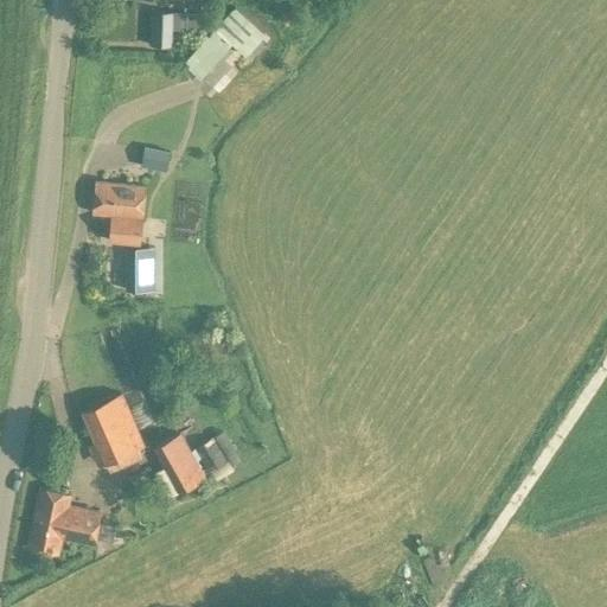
[(168,4),(106,6),(107,38),(168,36),(168,4)]
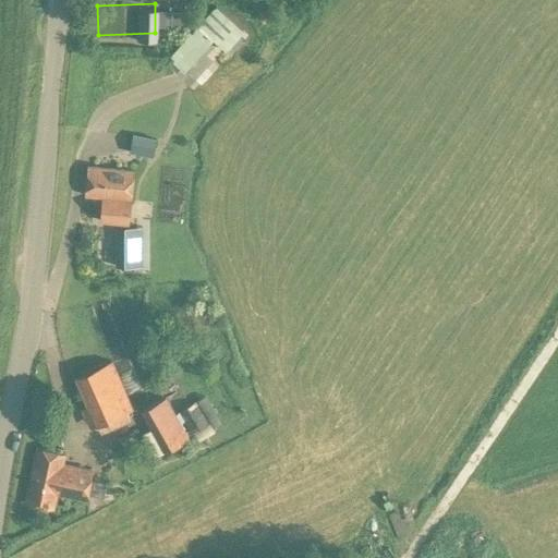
[(216,8),(198,26),(169,59),(185,73),(215,40),(227,51),(233,45),(241,51),(249,43),(241,36),(244,33),(216,8)]
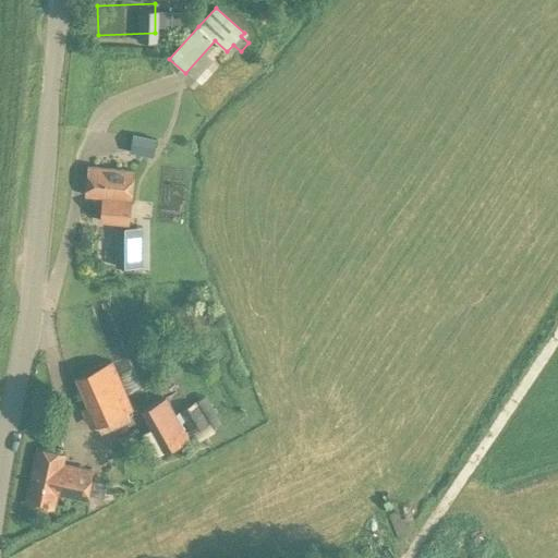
[(173,31),(187,31),(187,12),(173,12),(173,31)]
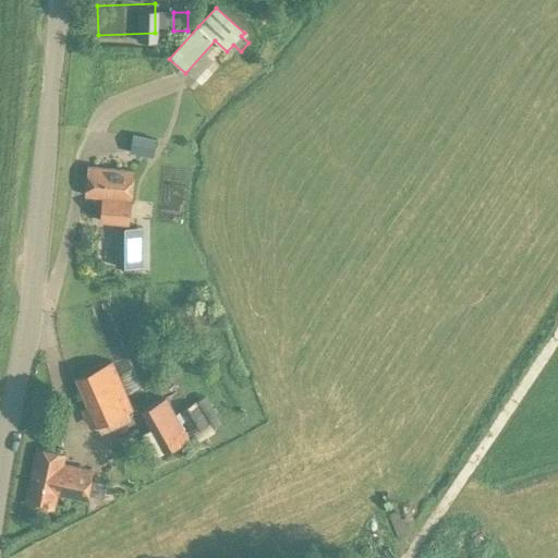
[(133,134),(130,154),(155,158),(158,138),(133,134)]
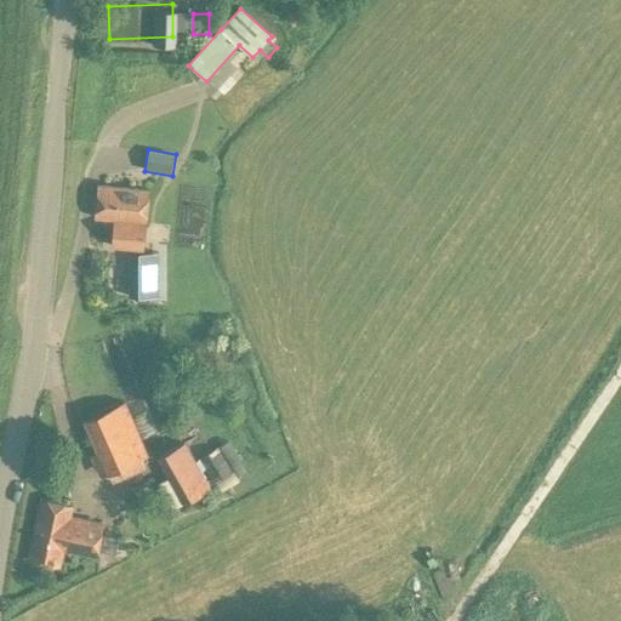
[(95,220),(114,221),(112,248),(143,251),(146,224),(147,224),(149,192),(98,187),(95,220)]
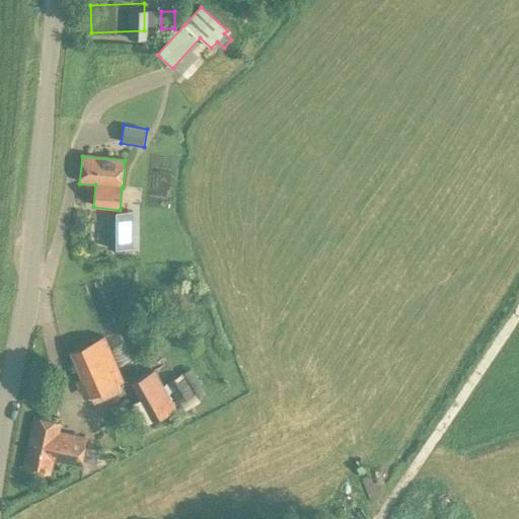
[(109,256),(133,257),(133,249),(134,249),(134,213),(108,213),(108,248),(109,248),(109,256)]
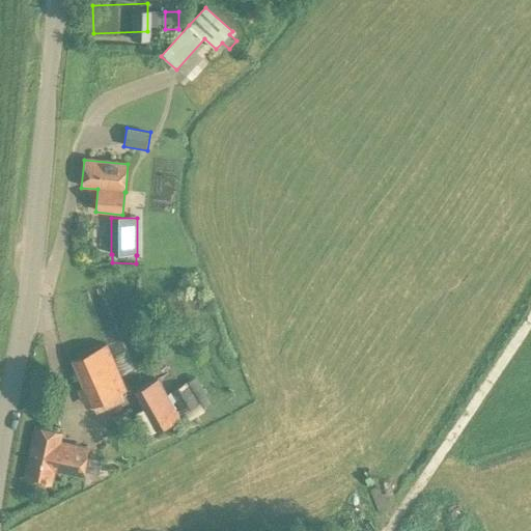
[(93,406),(128,390),(107,344),(73,360),(93,406)]
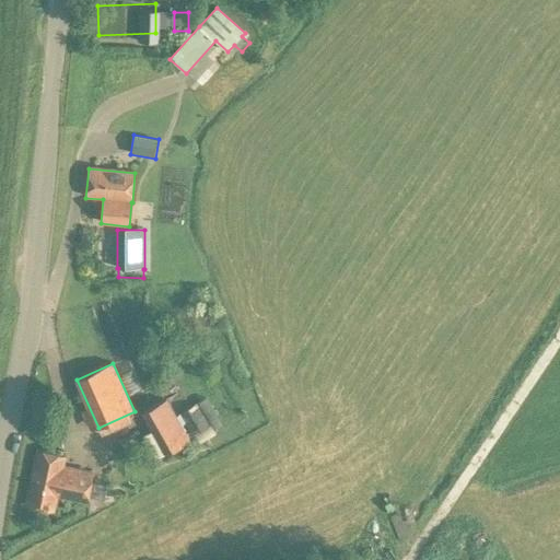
[(166,399),(141,413),(164,455),(190,441),(166,399)]
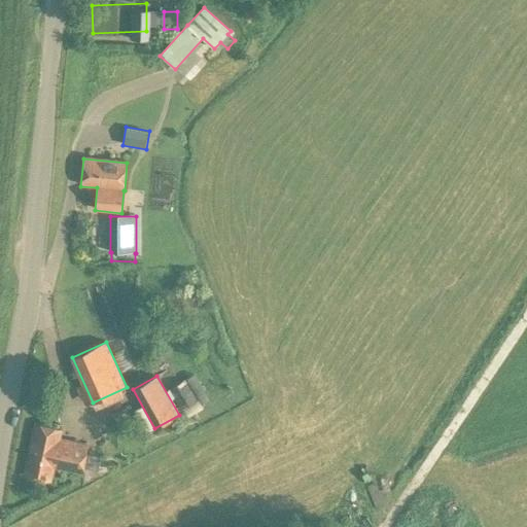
[(194,376),(169,390),(181,412),(198,401),(197,397),(204,393),(194,376)]
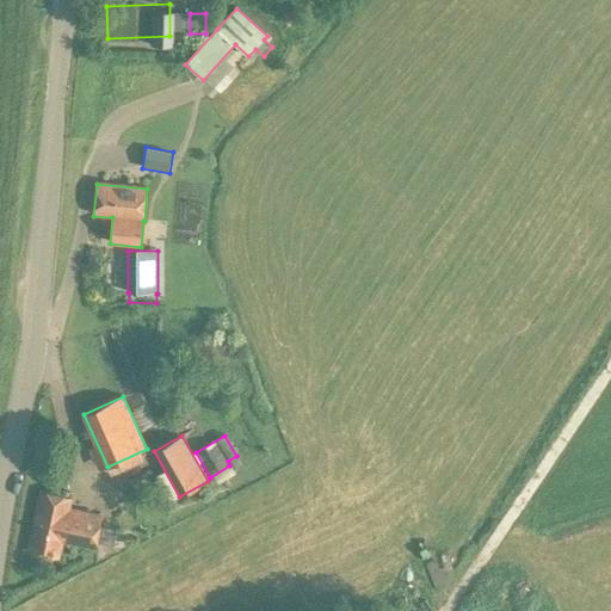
[(72,498),(41,492),(28,553),(59,560),(62,543),(96,549),(98,538),(110,542),(113,524),(102,522),(102,518),(69,511),(72,498)]
